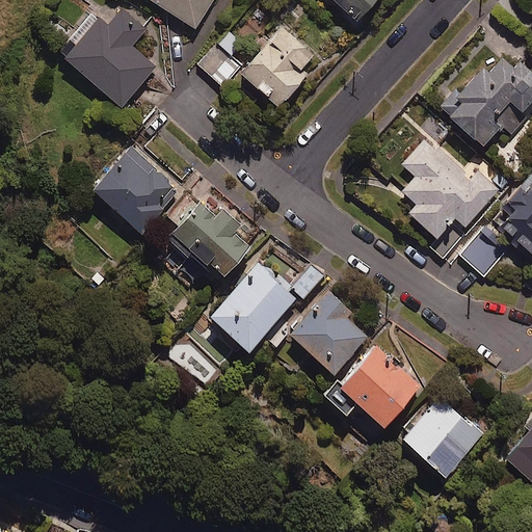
[(211,0),(153,0),(192,27),(211,0)]
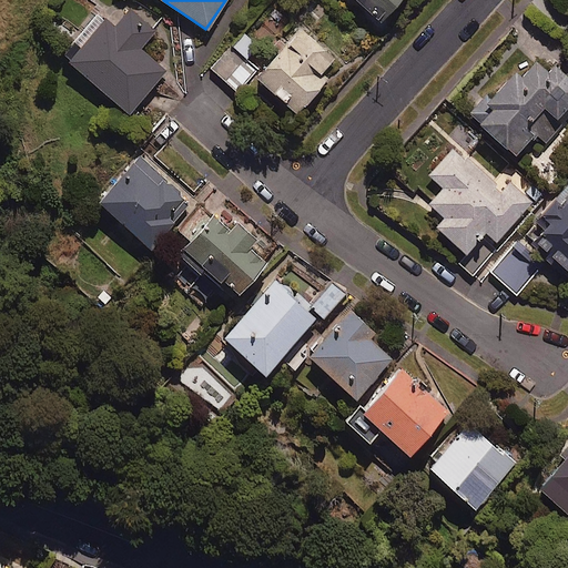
[(355,0),(378,21),(396,0),(355,0)]
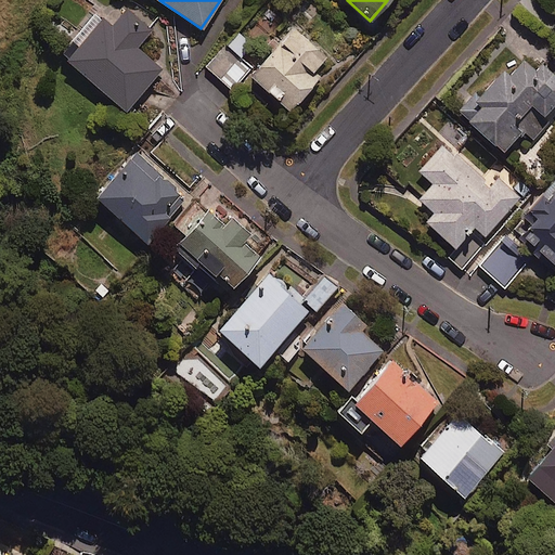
[(152,29),(125,7),(111,24),(99,14),(63,54),(125,110),(162,68),(137,46),(152,29)]
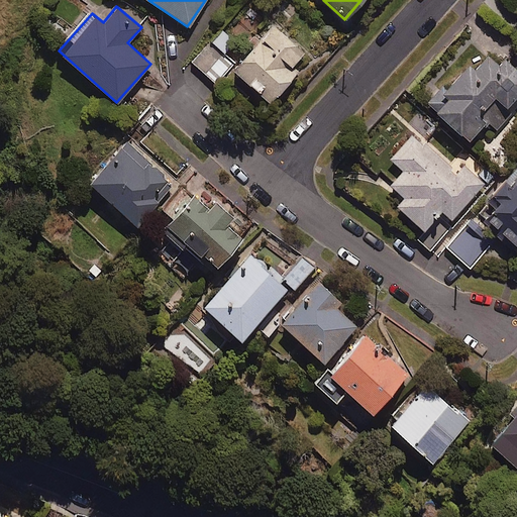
[(243,55),(238,49),(229,60),(222,53),(234,40),(222,29),(192,61),(215,83),(230,67),(270,102),(298,70),(292,65),(304,52),(272,22),(243,55)]
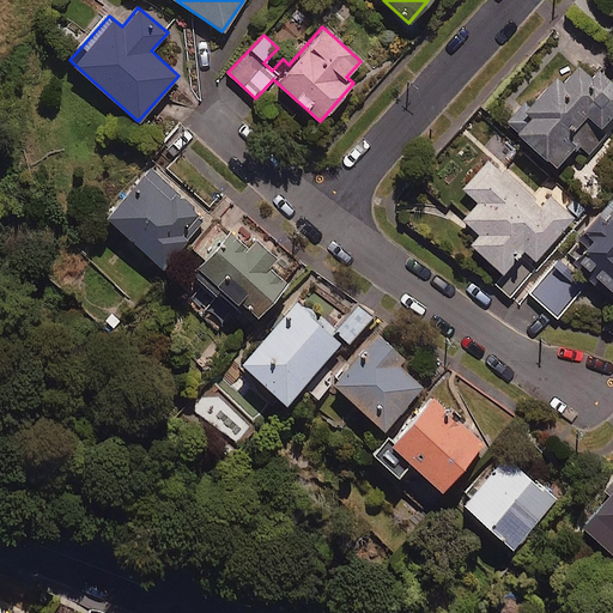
[(610,132),(601,123),(612,110),(612,77),(599,65),(589,76),(577,64),(562,80),(553,73),(509,121),(557,167),(578,145),(589,155),(610,132)]
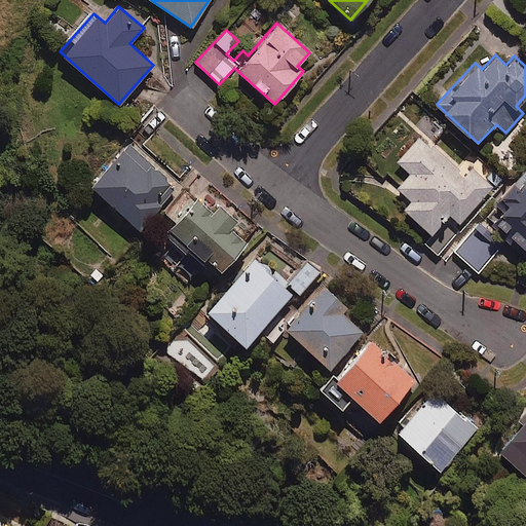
[(466,176),(420,136),(396,163),(410,175),(390,196),(433,233),(450,214),(460,222),(492,185),(473,167),(466,176)]
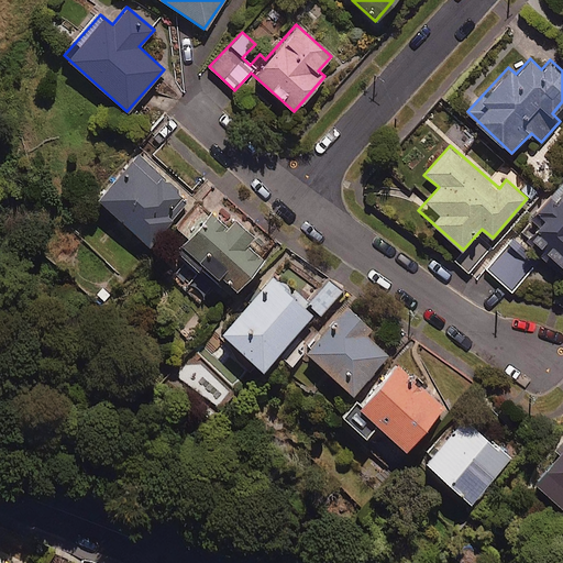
[(190,199),(140,152),(97,197),(147,245),(190,199)]
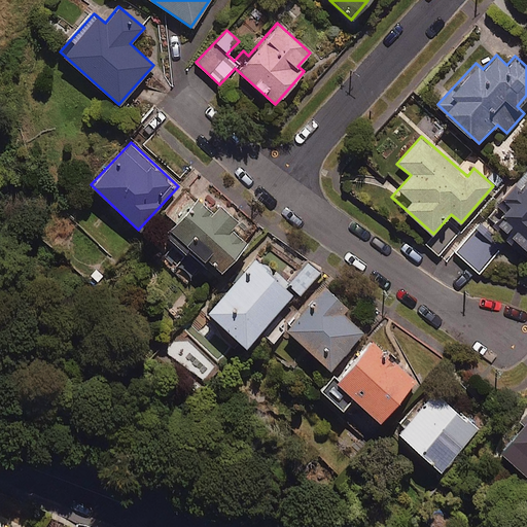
[(526,255),(526,169),(494,205),(497,208),(457,252),(480,273),(508,242),(526,257),(526,255)]
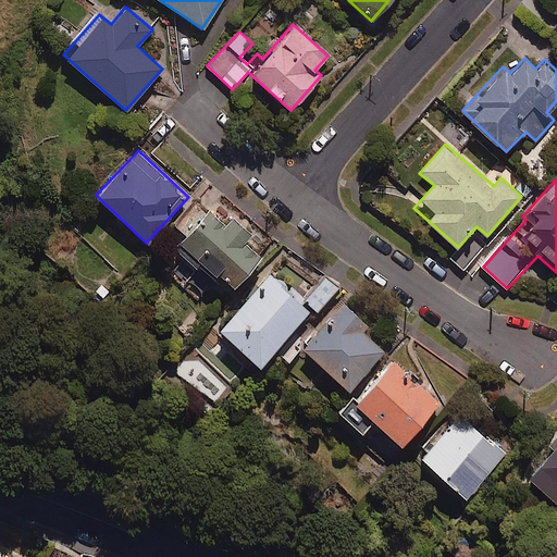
[(225,223),(210,209),(178,242),(213,275),(220,269),(235,283),(260,257),(244,242),(251,233),(233,215),(225,223)]
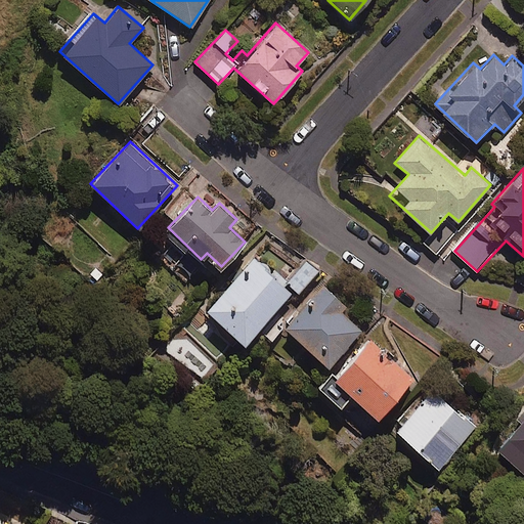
[(254,257),(206,310),(243,344),(293,291),(296,294),(318,269),(307,260),(285,285),(254,257)]
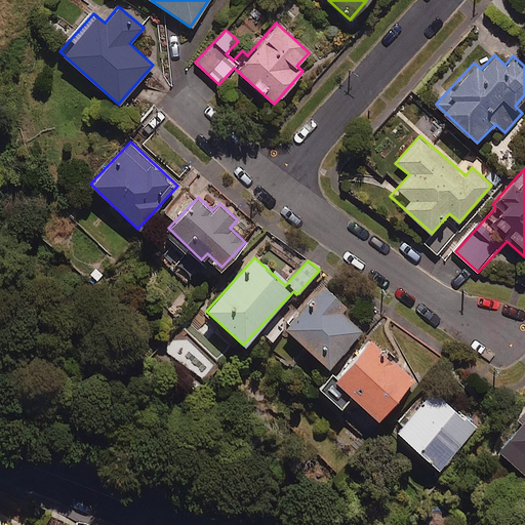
[(346,306),(322,286),(285,330),(330,368),(362,329),(340,311),(346,306)]
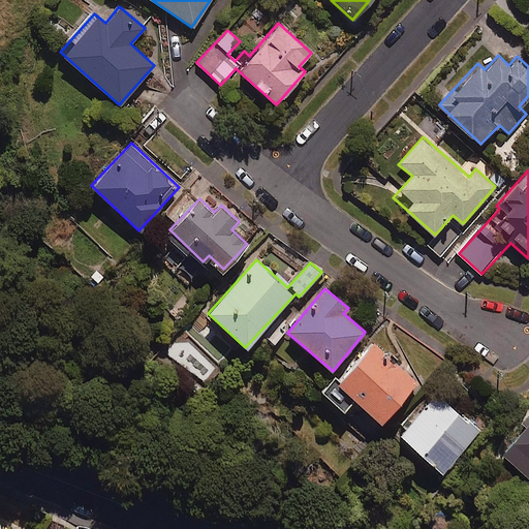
[(235,350),(210,322),(180,349),(205,377),(235,350)]
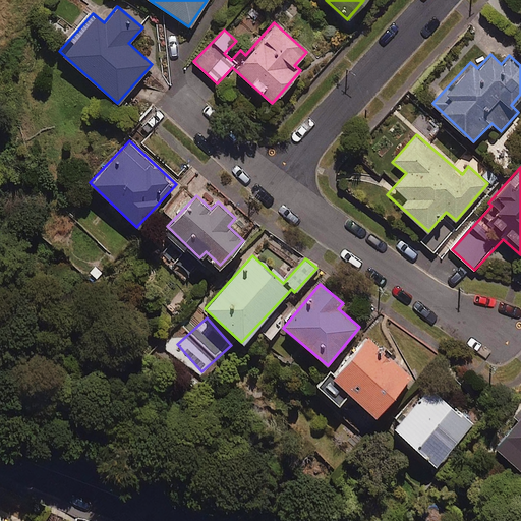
[(410,377),(366,338),(334,373),(331,371),(317,386),(338,404),(348,393),(374,416),(410,377)]
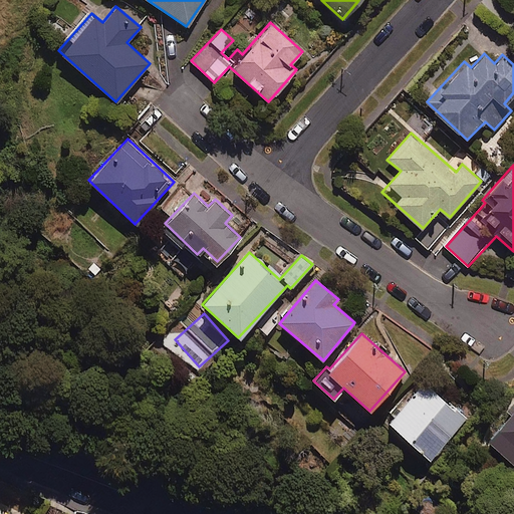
[(466,420),(427,381),(389,421),(428,459),(466,420)]
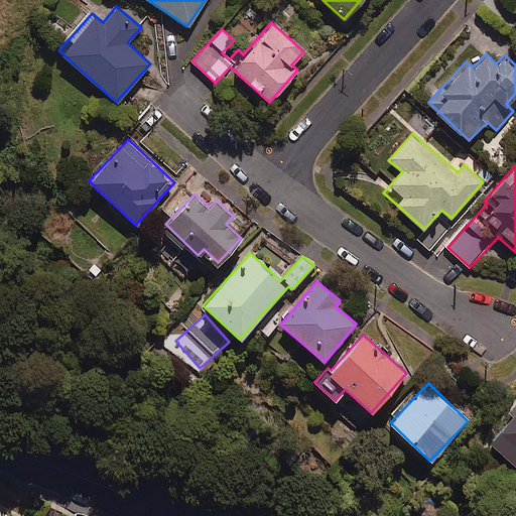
[(515,412),(491,441),(515,464),(515,412)]
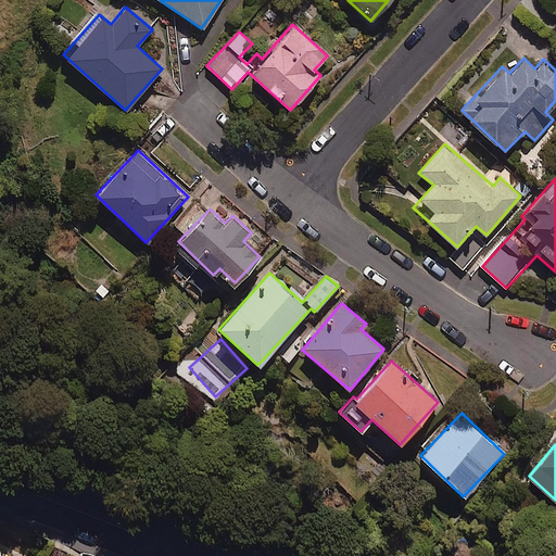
All buildings are outlined.
